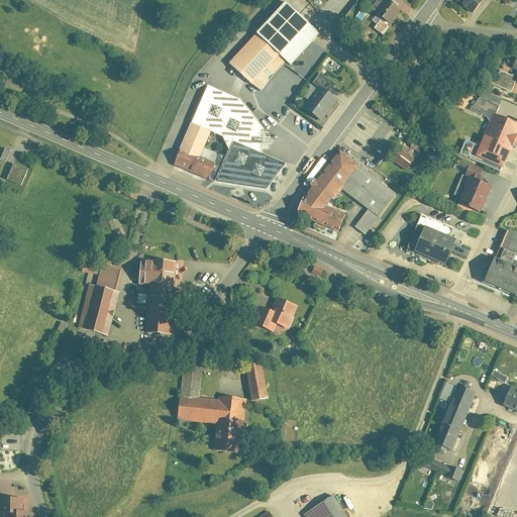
[(278,0),(248,36),(249,37),(226,63),(252,86),(260,91),(272,79),(270,76),(281,63),(290,70),(320,32),(280,0),(278,0)]
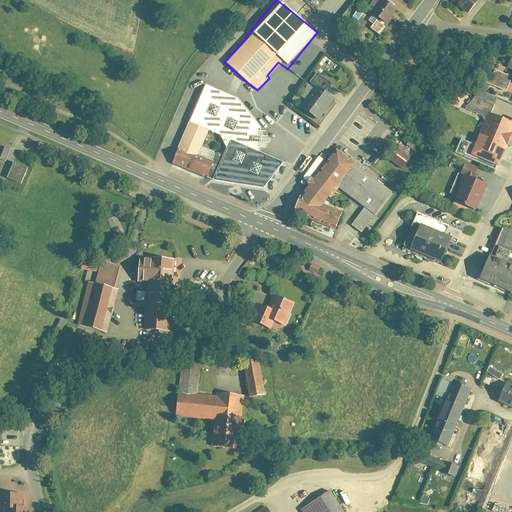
[(378,0),(366,16),(384,28),(396,11),(381,0),(378,0)]
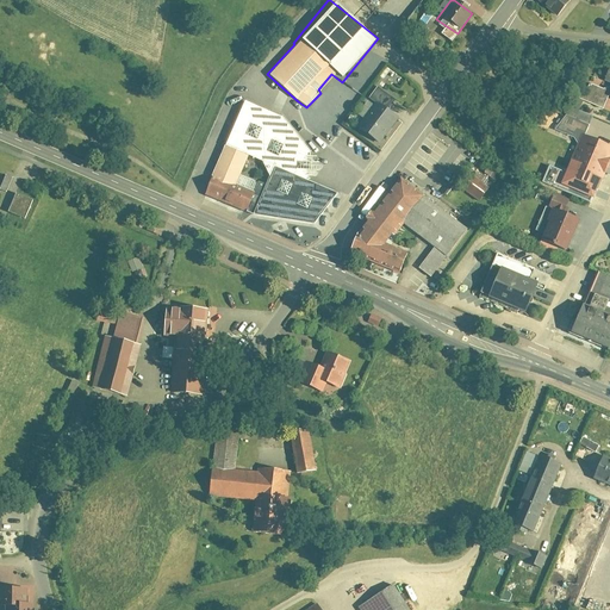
[(566,0),(534,0),(531,5),(555,20),(568,1),(566,0)]
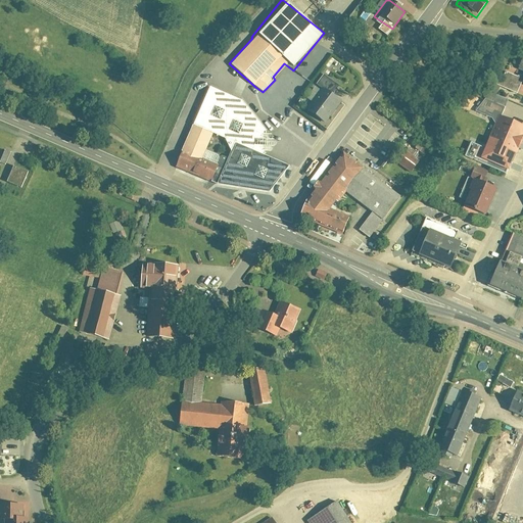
[(522,70),(513,75),(509,85),(522,89),(522,70)]
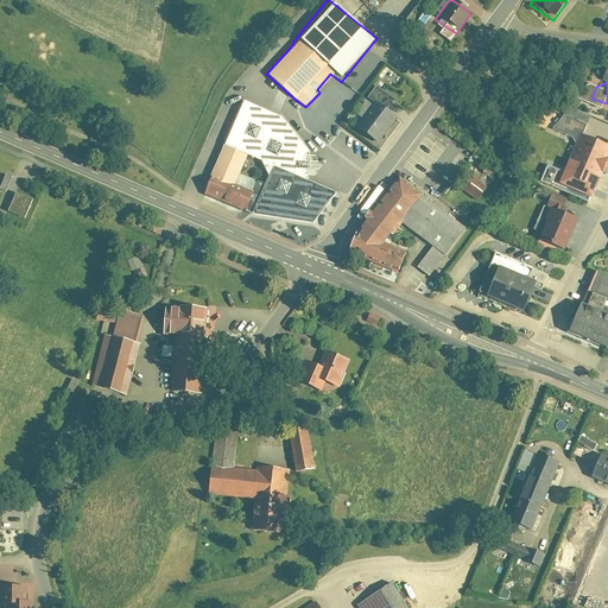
[(355,130),(378,145),(397,120),(385,112),(393,100),(375,87),(367,99),(374,103),(355,130)]
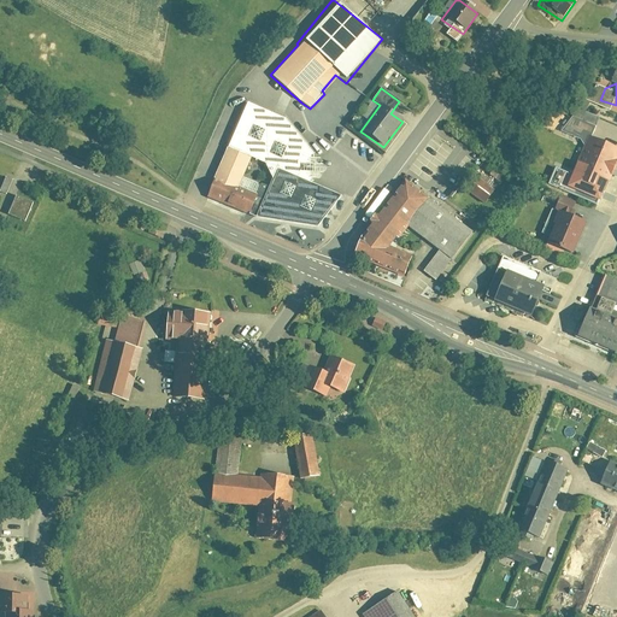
[(230,147),(251,157),(280,170),(268,200),(259,223),(327,234),(350,200),(312,183),(323,163),(286,116),(246,100),(225,145),(230,147)]
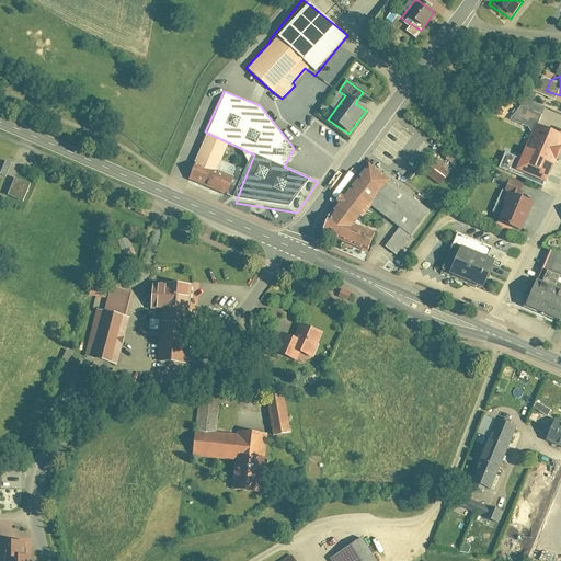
[(522,160),(553,173),(560,153),(560,135),(536,125),(522,160)]
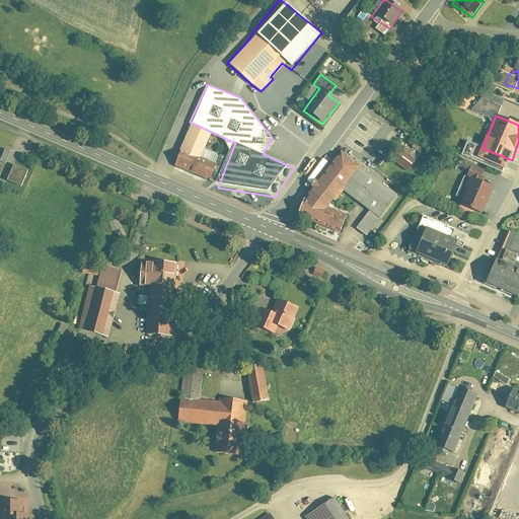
[(200,157),(211,132),(194,124),(176,165),(218,188),(225,168),(200,157)]
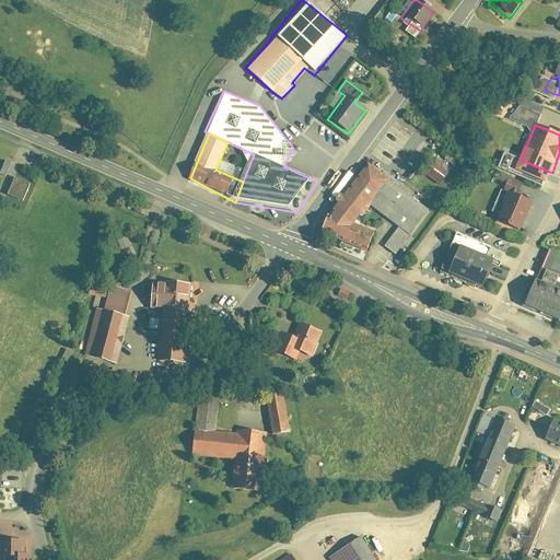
[(439,160),(428,173),(442,184),(451,172),(448,171),(451,168),(439,160)]
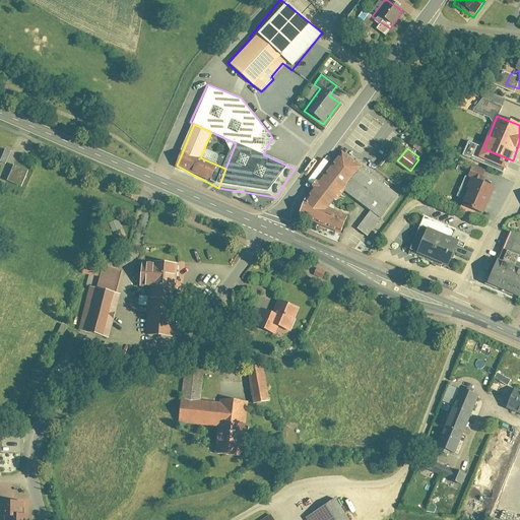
[(403,197),(344,153),(297,215),(343,238),(349,220),(328,210),(344,191),(372,206),(358,226),(376,240),(403,197)]
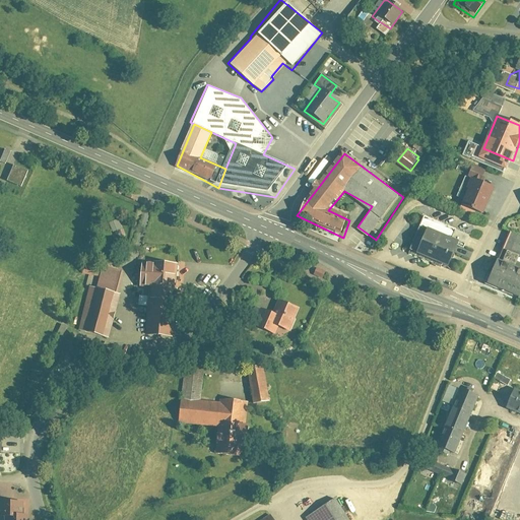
[(462,205),(486,214),(497,189),(473,179),(462,205)]
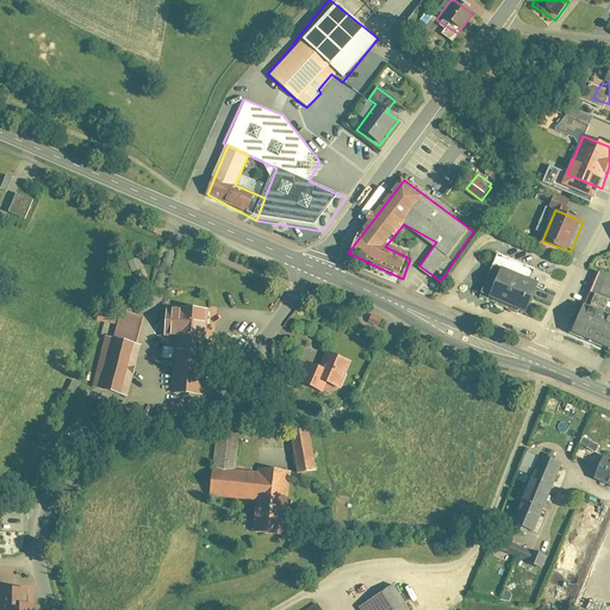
[(499,265),(486,298),(523,313),(536,280),(499,265)]
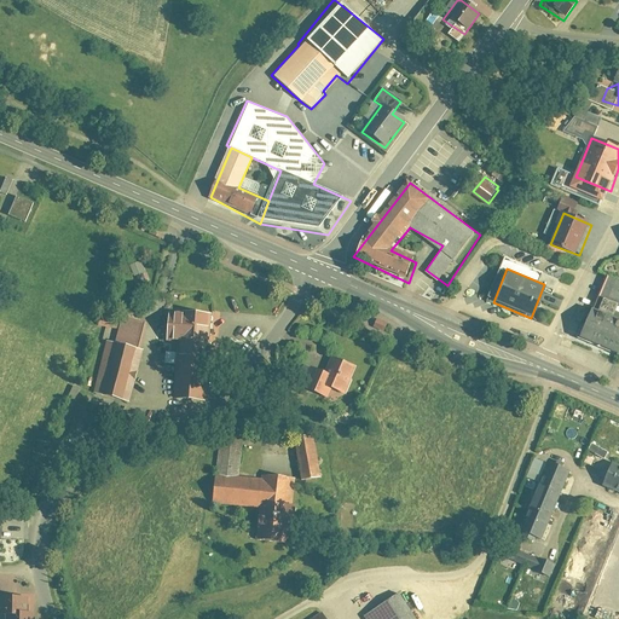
[(618,278),(614,277),(607,294),(618,299),(618,278)]
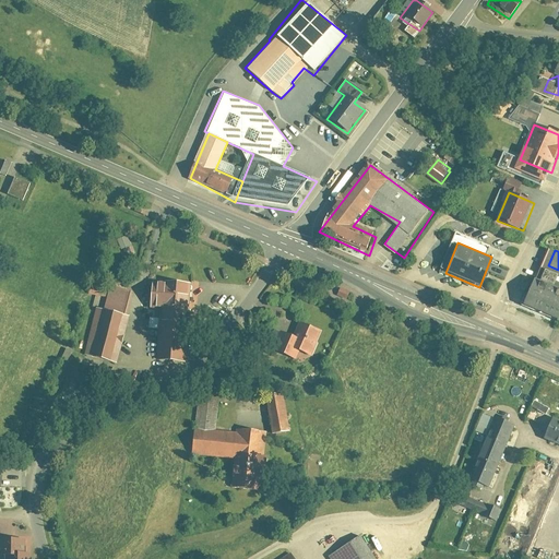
[(558,286),(536,276),(523,307),(558,322),(558,286)]
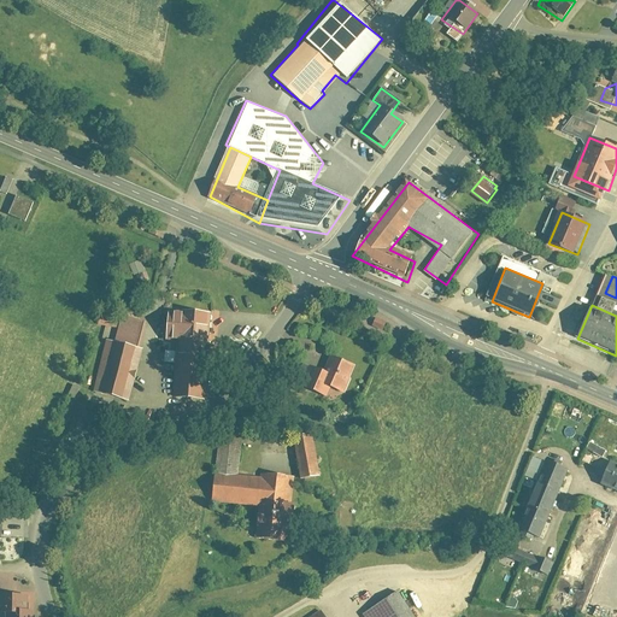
[(210,313),(166,310),(164,341),(177,342),(172,398),(204,400),(210,313)]
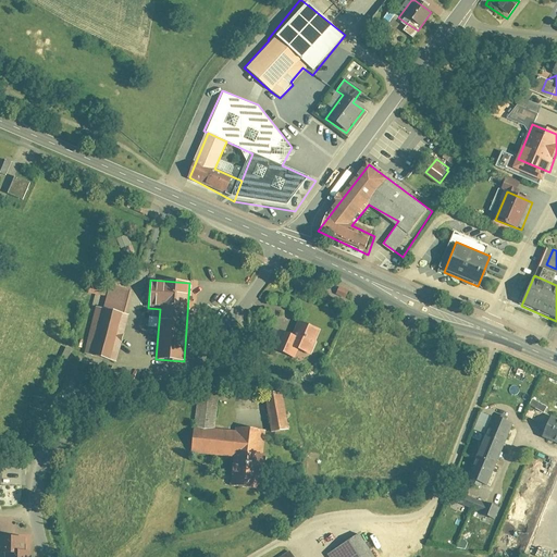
[(339,287),(336,294),(345,298),(348,292),(339,287)]
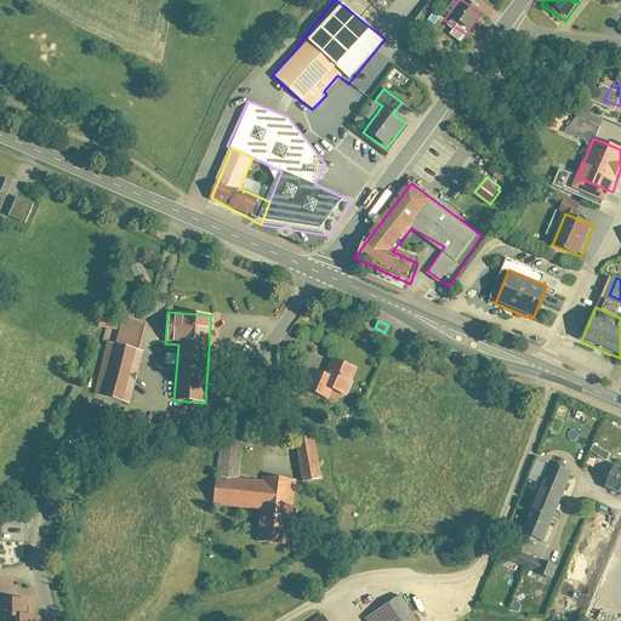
[(126,399),(142,352),(112,341),(96,389),(126,399)]
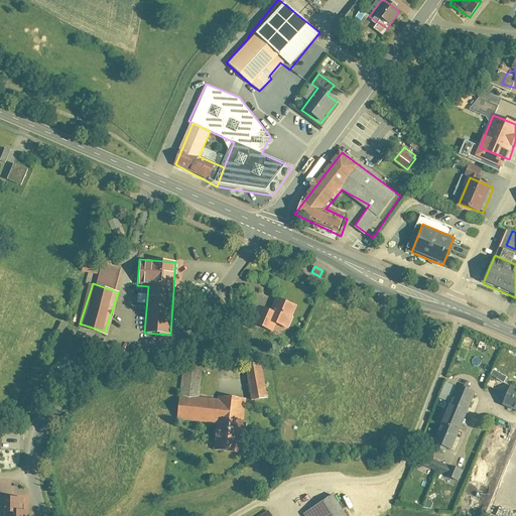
[(269,329),(293,337),(302,307),(278,299),(269,329)]
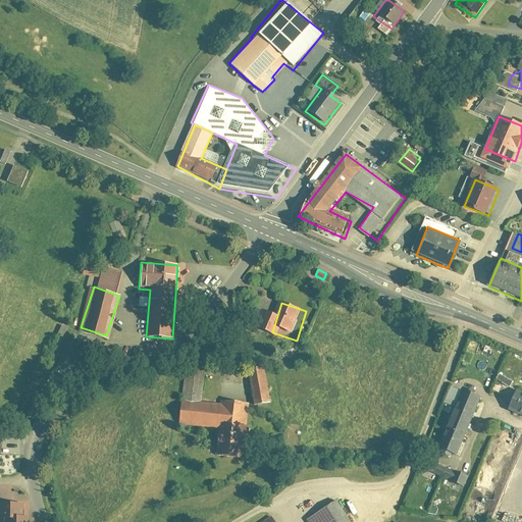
[(269,368),(252,369),(253,399),(270,398),(269,368)]
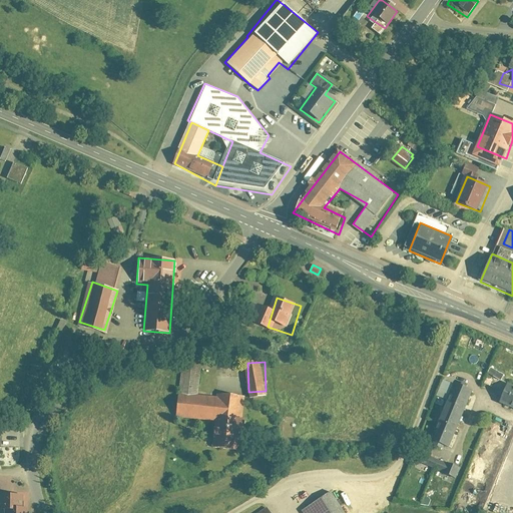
[(512,386),(507,384),(499,403),(512,408),(512,386)]
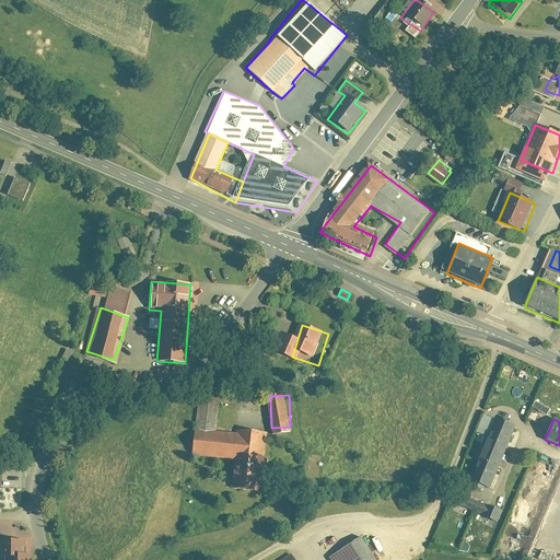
[(488,441),(508,450),(516,429),(497,421),(488,441)]
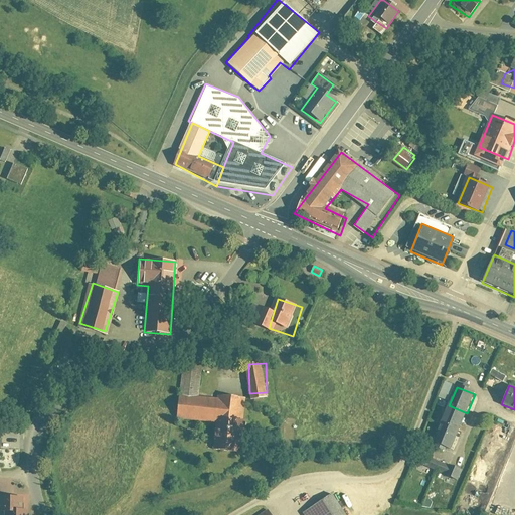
[(178,397),(176,419),(214,423),(211,452),(241,455),(246,397),(217,394),(216,401),(178,397)]
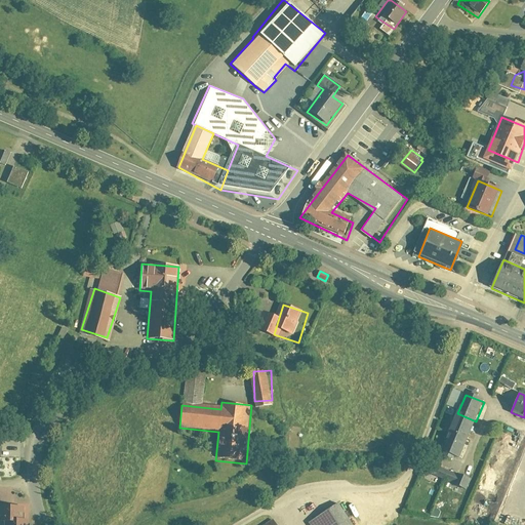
[(449,432),(469,440),(476,421),(457,413),(449,432)]
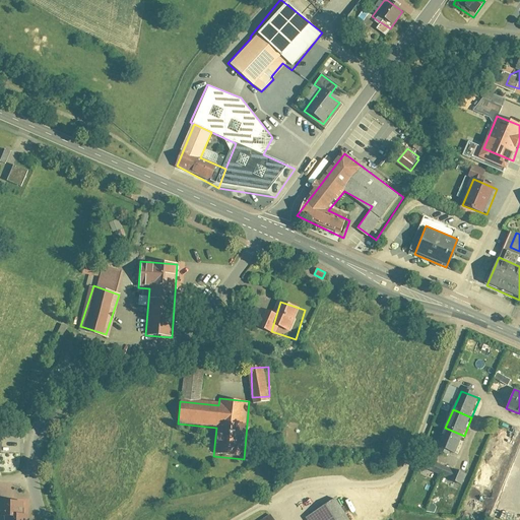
[(437,446),(455,454),(464,436),(445,428),(437,446)]
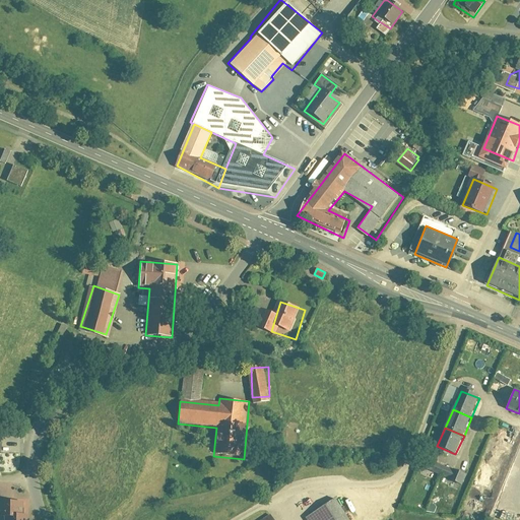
[(5,498),(5,519),(22,519),(22,498),(5,498)]
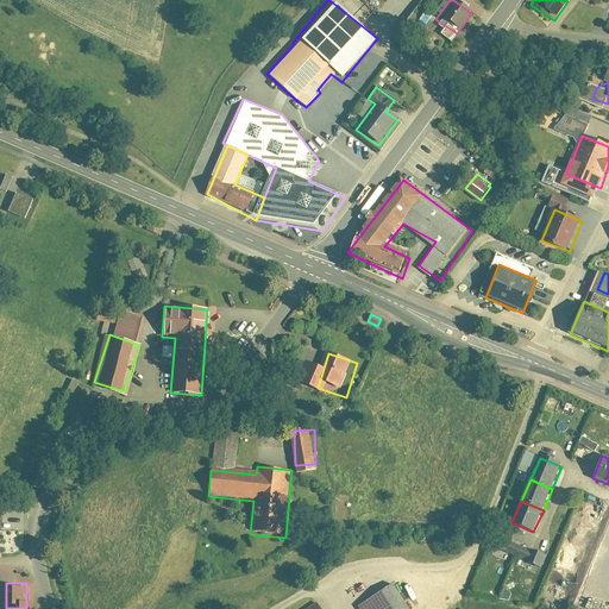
[(407,608),(393,586),(356,608),(407,608)]
